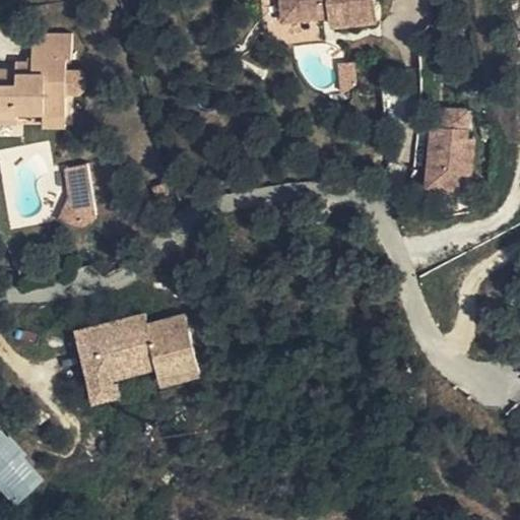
[(385,21),(382,0),(288,0),(291,20),(336,16),(337,26),(385,21)]
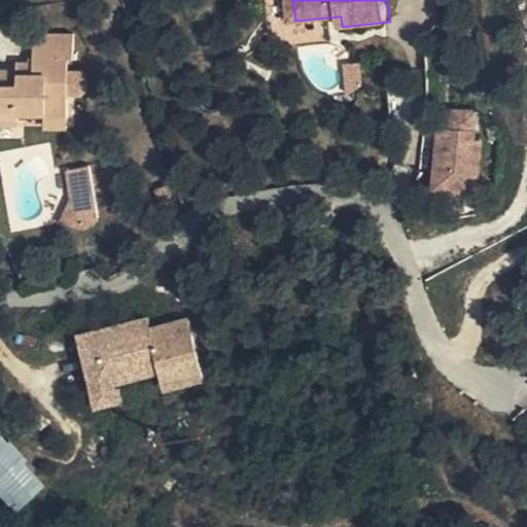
[(0,123),(19,124),(19,113),(45,114),(45,118),(69,118),(68,96),(80,96),(88,90),(88,78),(82,73),(68,73),(69,62),(75,62),(74,36),(35,35),(35,60),(30,60),(30,63),(30,72),(18,72),(18,71),(0,70),(0,123)]
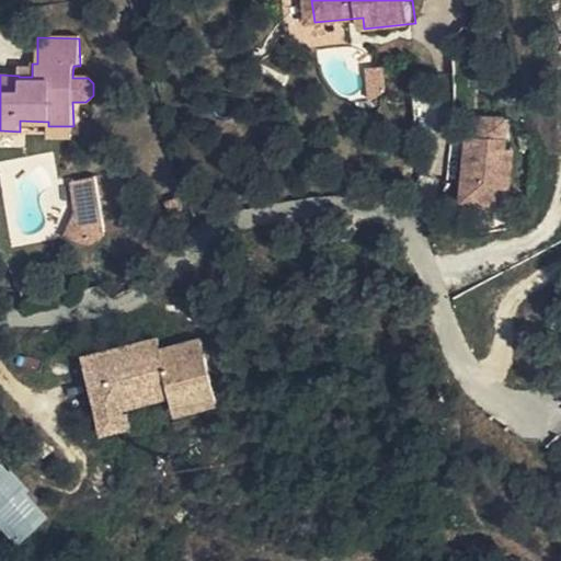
[(32,77),(32,67),(19,68),(19,76),(19,77),(32,77)]
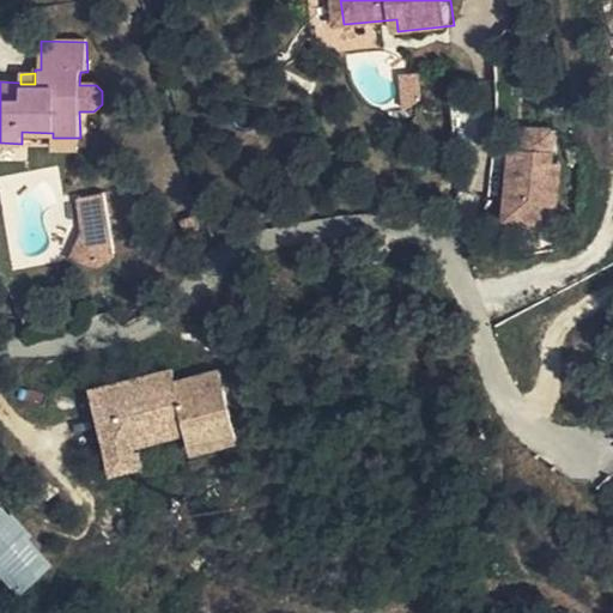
[(565,223),(565,164),(553,163),(556,129),(527,127),(526,151),(516,151),(516,223),(565,223)]
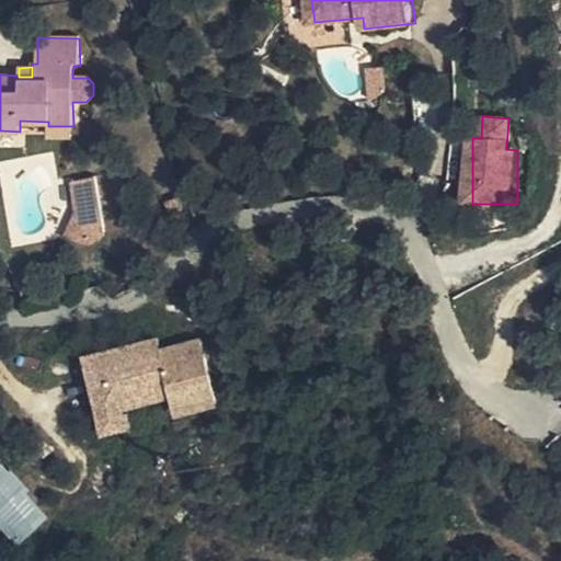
[(50,138),(73,138),(73,126),(48,126),(48,138),(50,138)]
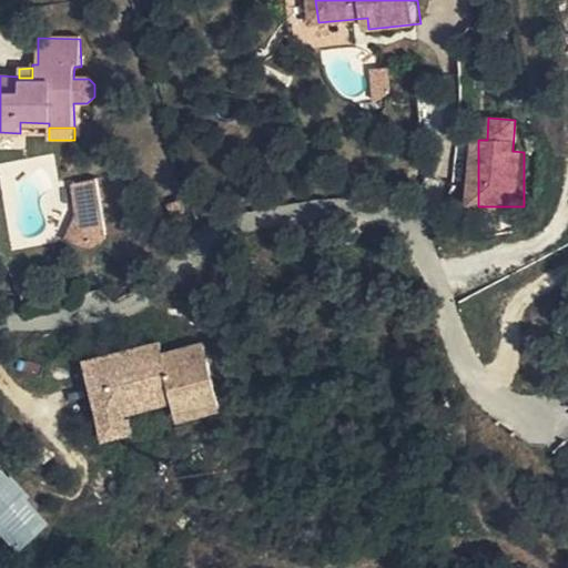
[(99,181),(72,182),(74,239),(101,237),(99,181)]
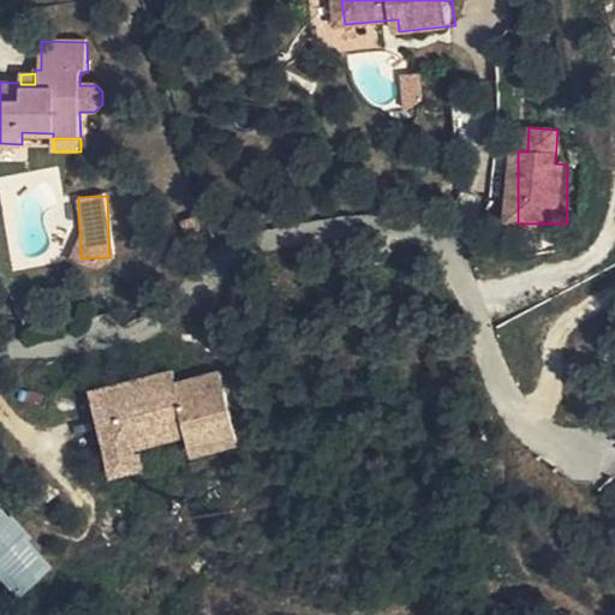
[(196,216),(183,221),(187,237),(202,231),(196,216)]
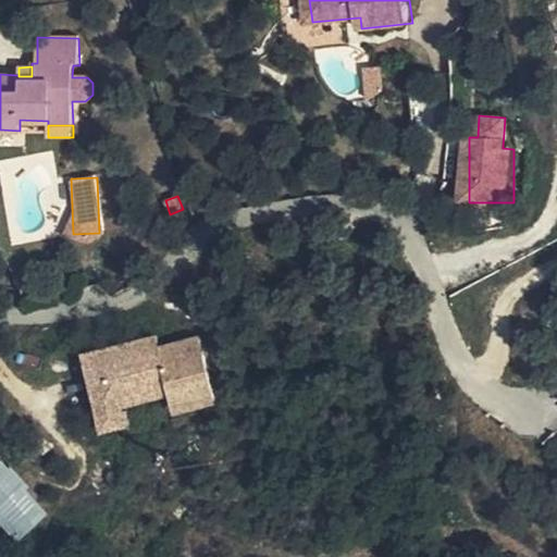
[(77,353),(95,435),(130,428),(124,407),(165,398),(169,415),(214,406),(199,335),(159,344),(157,336),(77,353)]
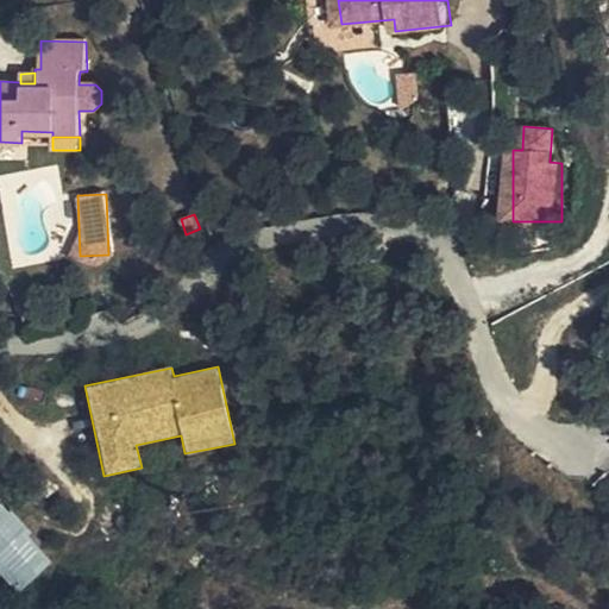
[(0,570),(26,596),(60,560),(0,503),(0,570)]
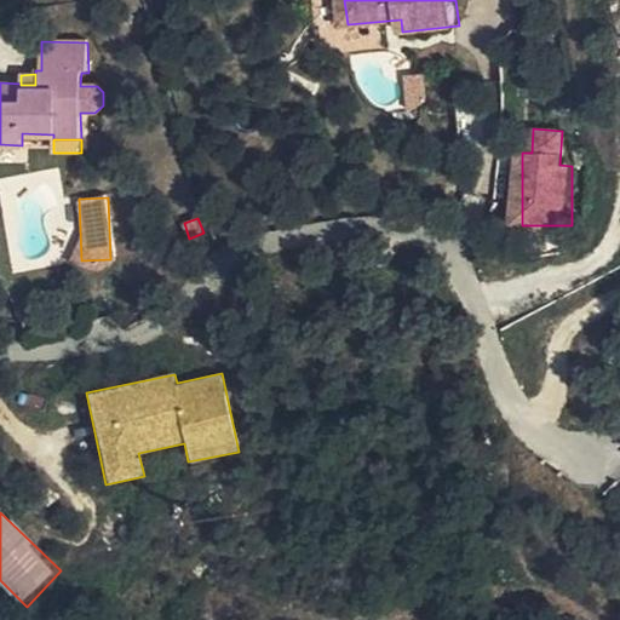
All buildings are outlined.
